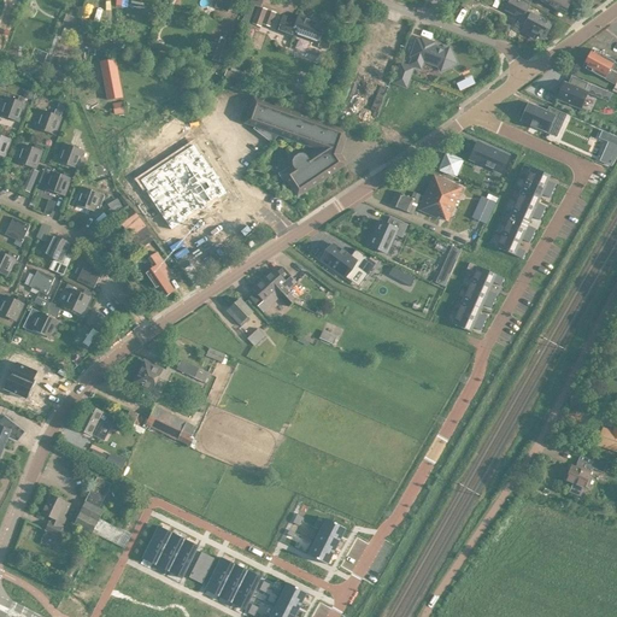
[(216,0),(215,6),(227,11),(230,0),(216,0)]
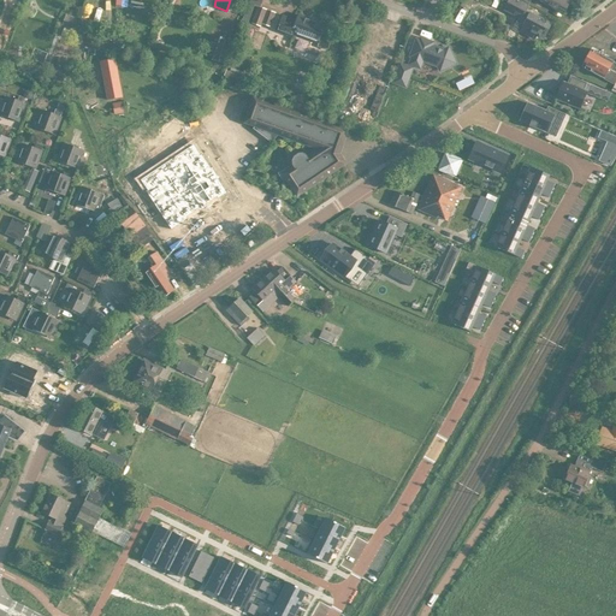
[(540,40),(543,37),(550,23),(529,12),(526,11),(525,10),(528,4),(521,0),(508,0),(503,10),(513,15),(514,12),(519,15),(515,21),(523,24),(520,31),(532,37),(533,36),(540,40)]
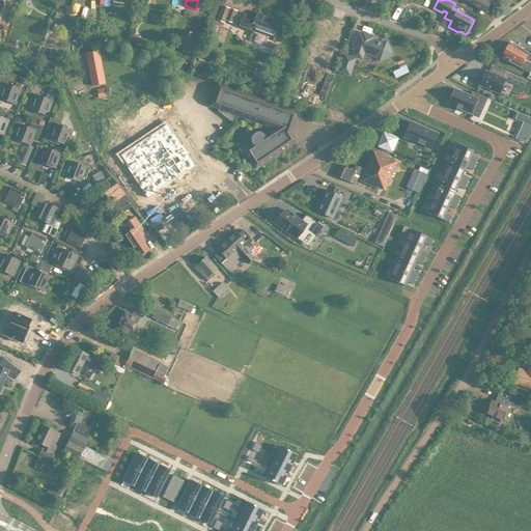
[(491,0),(464,0),(485,11),(491,0)]
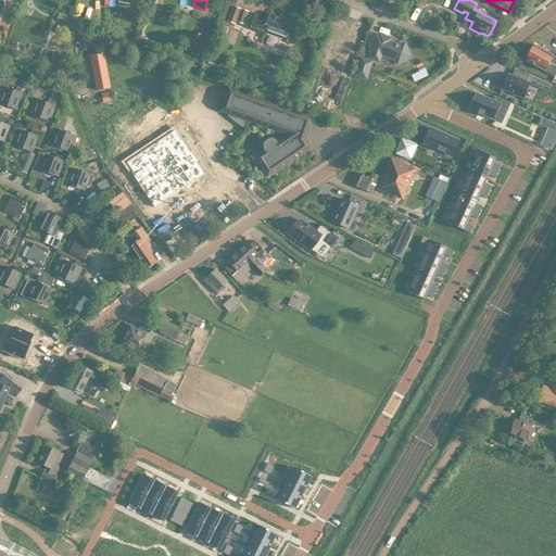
[(248,11),(240,8),(232,5),(227,21),(234,23),(236,20),(236,21),(243,23),(248,11)]
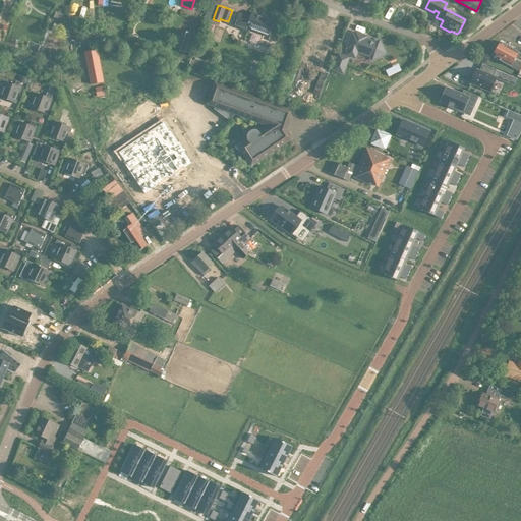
[(62,25),(65,15),(55,11),(52,21),(54,22),(62,25)]
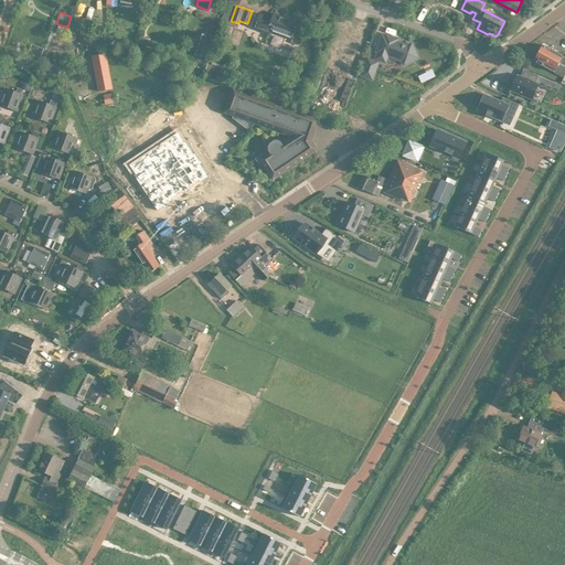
[(253,28),(268,33),(269,30),(292,39),(299,22),(273,13),(272,18),(258,13),(253,28)]
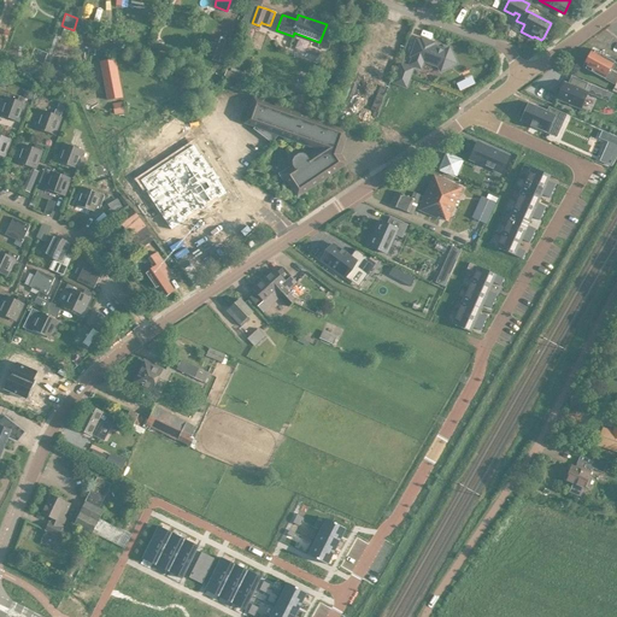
[(64,27),(62,35),(70,39),(74,30),(64,27)]
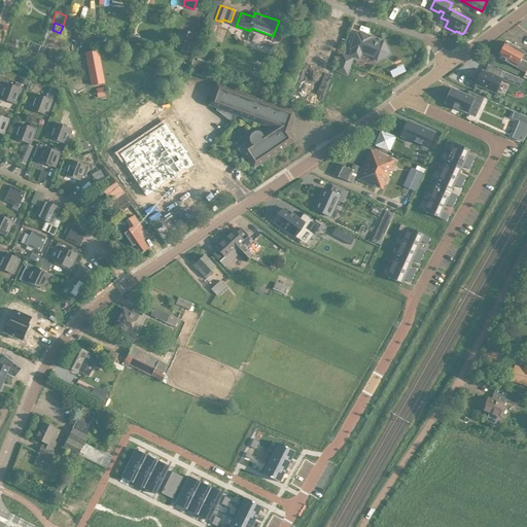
[(358,58),(360,50),(374,56),(376,59),(376,60),(389,54),(383,40),(379,42),(369,38),(370,36),(359,32),(358,35),(355,34),(351,47),(352,47),(350,55),(358,58)]
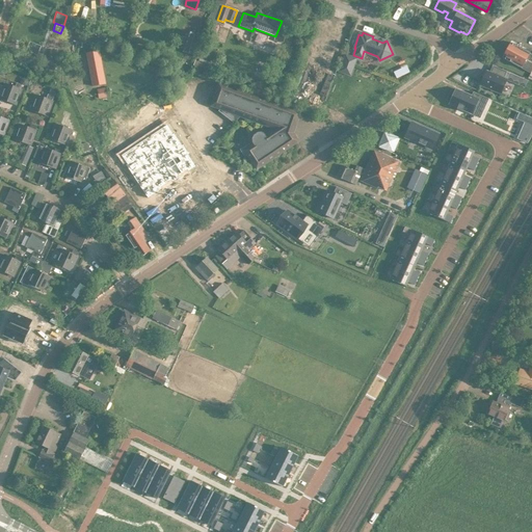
[(530,73),(531,68),(531,50),(528,49),(527,51),(521,48),(522,47),(522,45),(519,44),(517,44),(516,45),(512,43),(511,45),(508,44),(502,57),(530,73)]
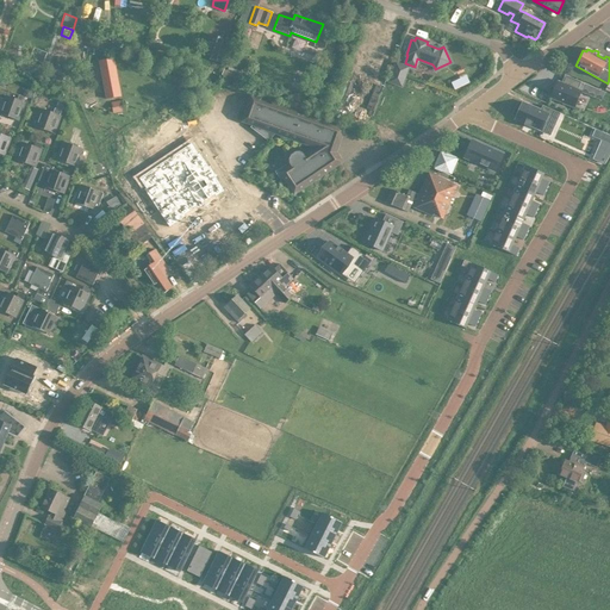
[(113,57),(99,61),(106,99),(120,95),(113,57)]
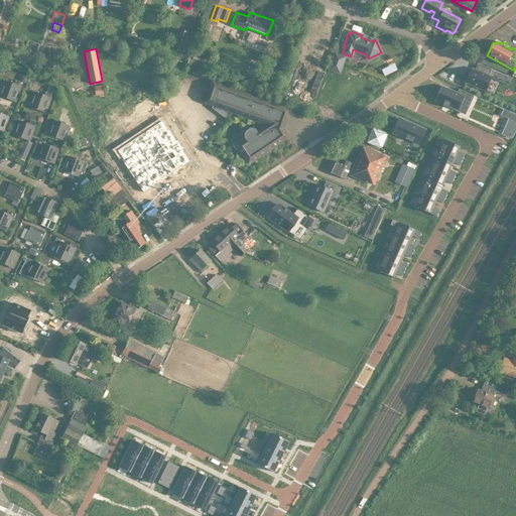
[(330,69),(339,72),(344,56),(335,53),(330,69)]
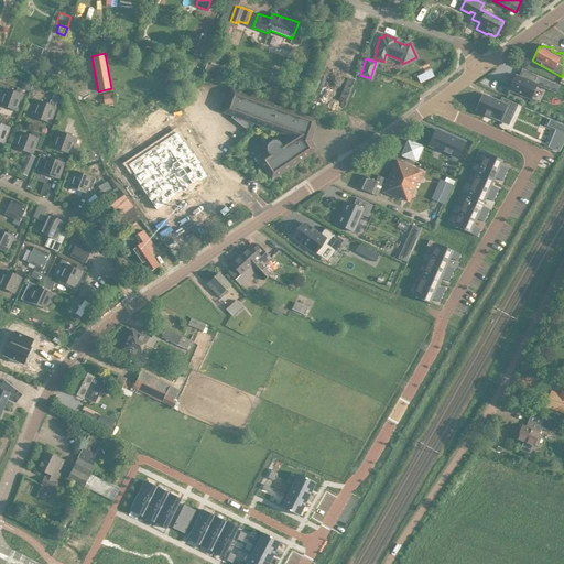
[(207,62),(204,69),(217,75),(219,67),(207,62)]
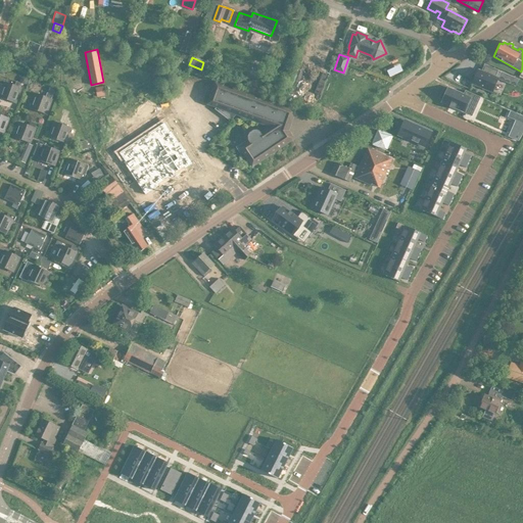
[(399,64),(387,70),(389,76),(401,69),(399,64)]
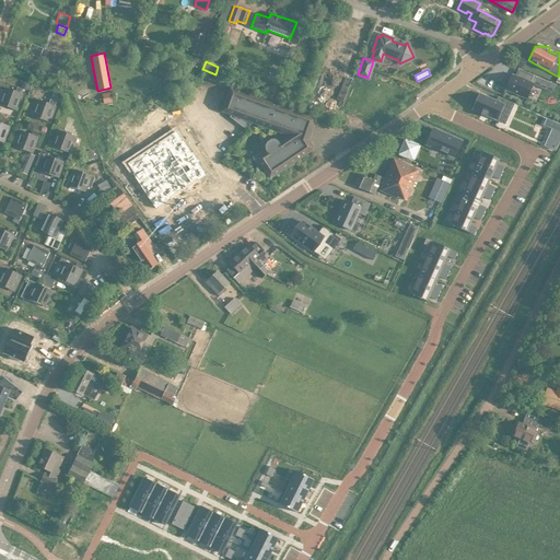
[(511,73),(504,89),(526,97),(532,85),(533,83),(551,91),(555,83),(536,76),(535,77),(532,76),(533,74),(532,74),(517,69),(515,76),(511,73)]
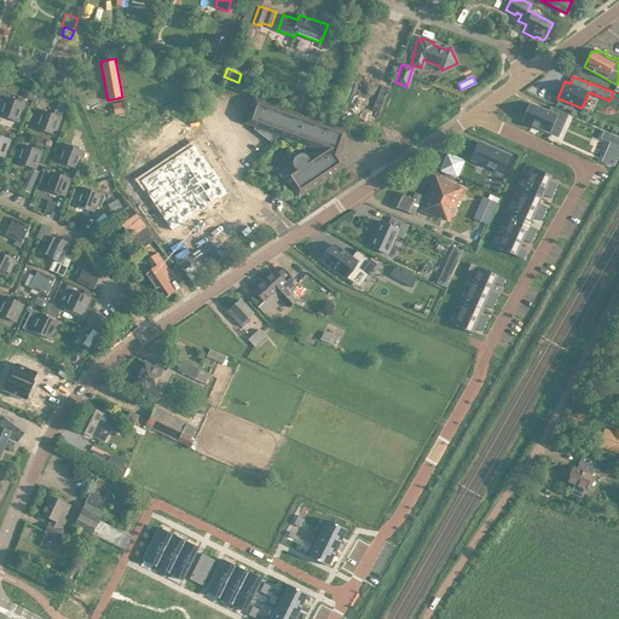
[(22,94),(24,97),(28,98),(30,97),(33,93),(30,90),(27,88),(23,91),(22,94)]
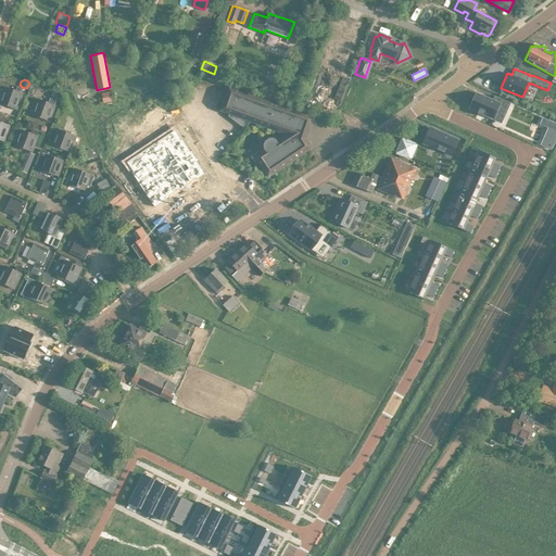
[(21,92),(22,88),(16,86),(15,90),(5,87),(0,100),(0,102),(15,109),(21,92)]
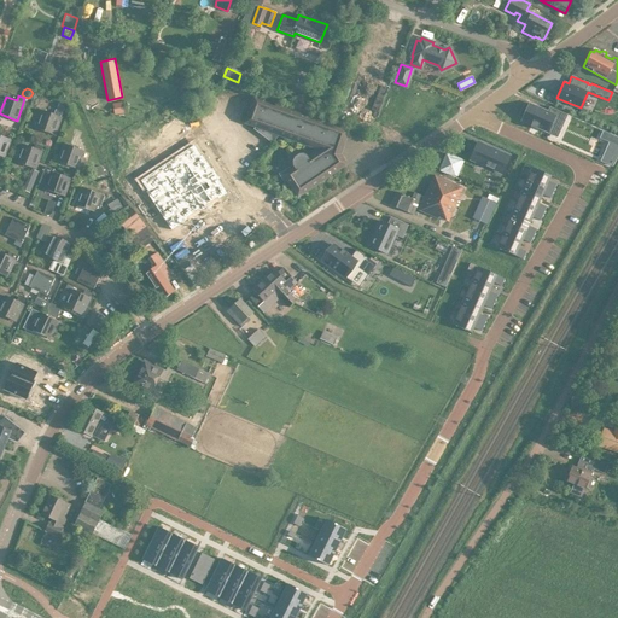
[(231,95),(207,112),(258,190),(319,149),(303,126),(267,150),(231,95)]
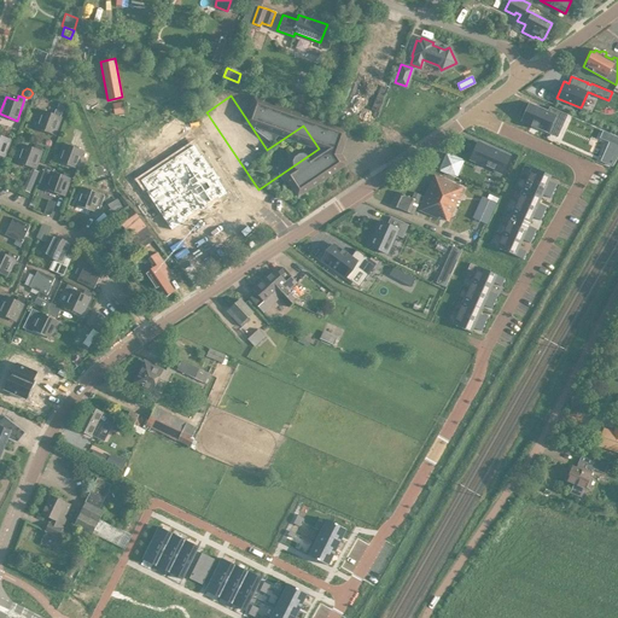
[(128,99),(112,103),(114,114),(129,111),(128,99)]
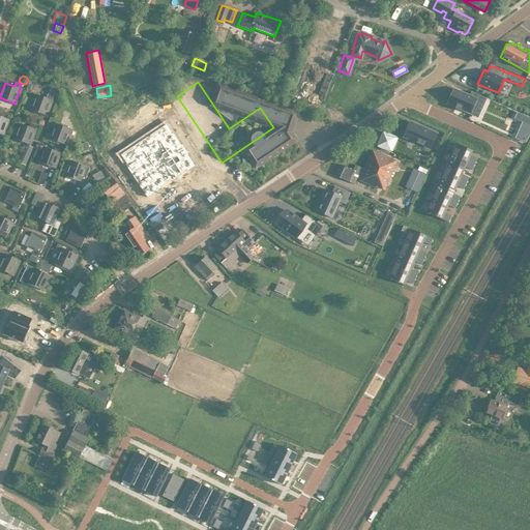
[(50,87),(48,93),(56,96),(58,90),(50,87)]
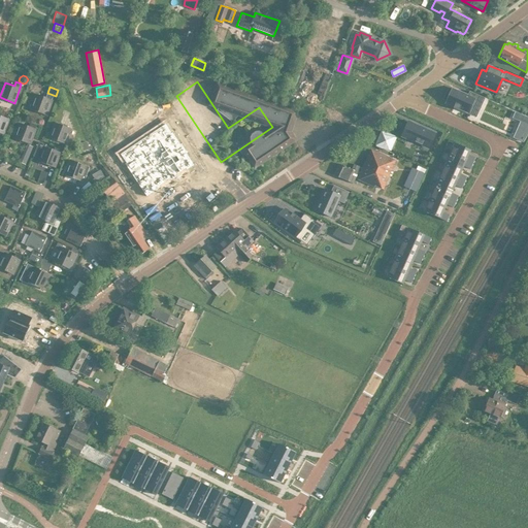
[(473,104),(479,107),(484,97),(469,91),(467,94),(452,88),(446,102),(453,106),(453,107),(458,109),(458,108),(469,113),(473,104)]
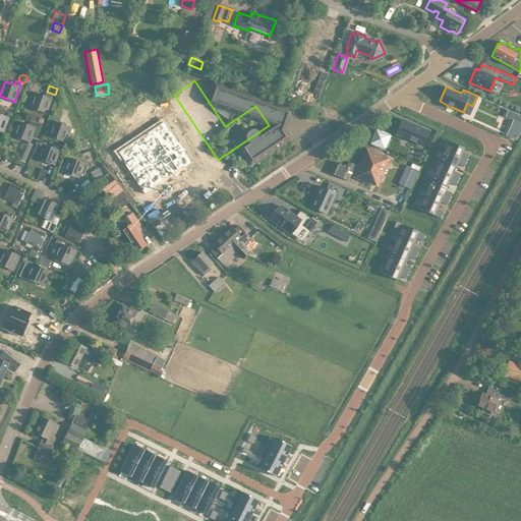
[(30,107),(45,113),(50,98),(52,94),(46,92),(45,96),(36,93),(30,107)]
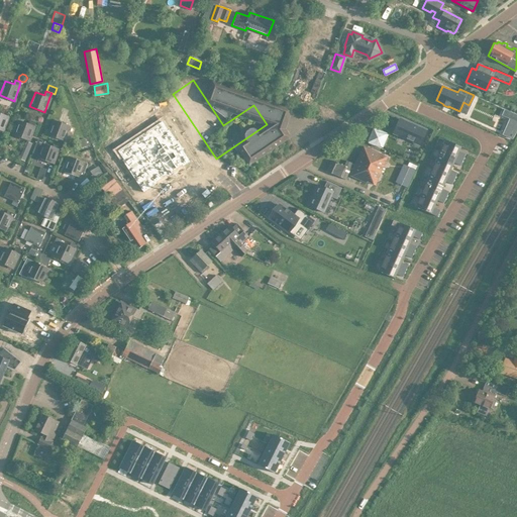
[(13,135),(28,140),(35,122),(29,119),(28,123),(19,120),(13,135)]
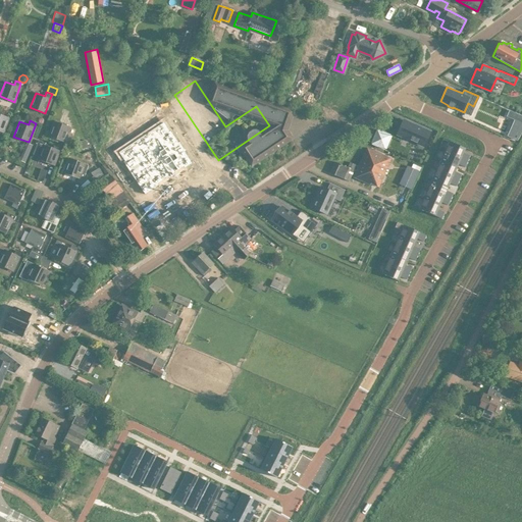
[(49,136),(63,142),(69,126),(54,121),(49,136)]
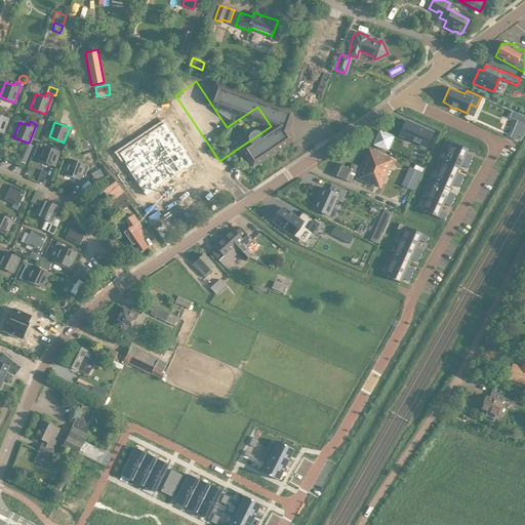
[(403,136),(426,147),(432,132),(409,122),(403,136)]
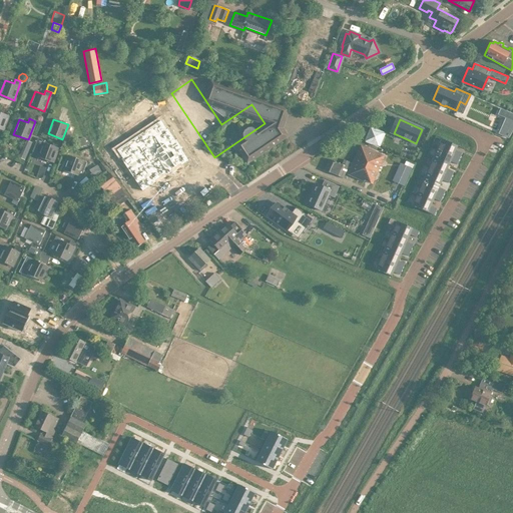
[(157,120),(114,150),(120,159),(119,159),(140,191),(153,182),(154,183),(165,176),(164,175),(168,172),(169,173),(180,166),(179,165),(186,160),(178,149),(179,148),(173,139),(172,139),(164,128),(163,129),(157,120)]
